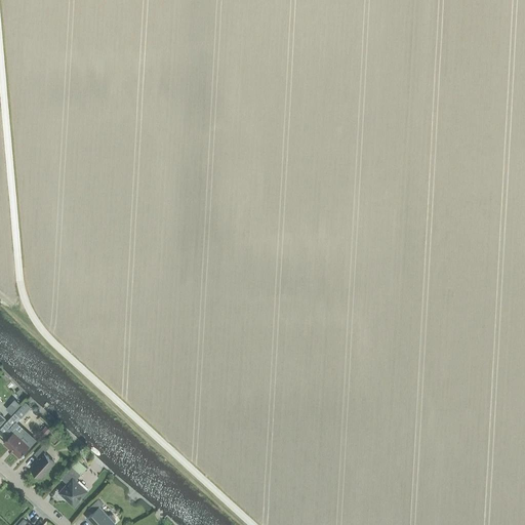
[(23,432),(14,425),(21,417),(14,412),(0,428),(0,432),(7,439),(3,443),(18,457),(28,447),(28,448),(32,443),(28,439),(25,442),(18,437),(23,432)]
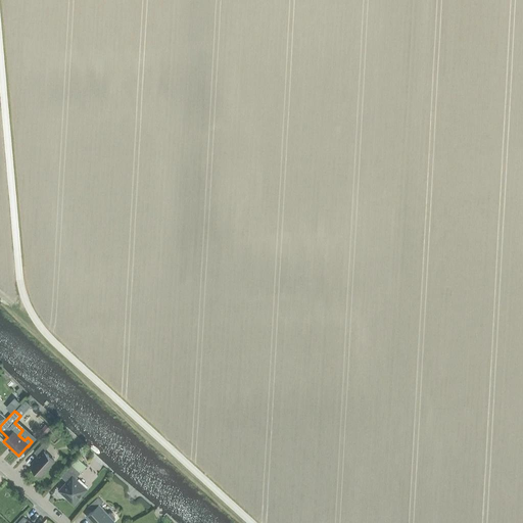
[(50,428),(46,424),(41,429),(45,433),(50,428)]
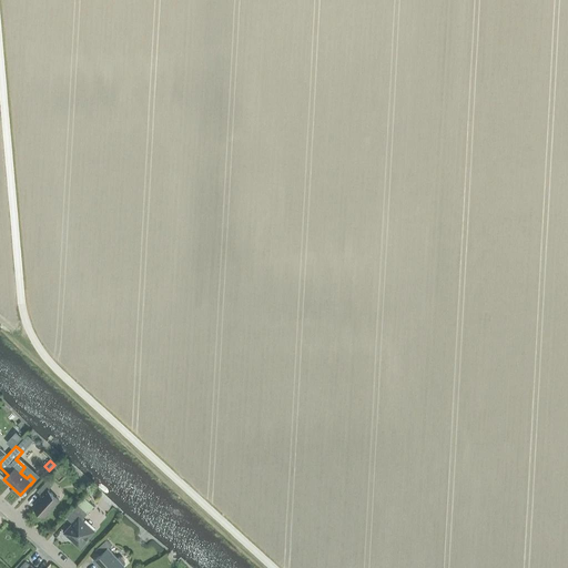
[(43,516),(58,500),(47,490),(51,485),(47,480),(37,492),(41,496),(32,506),(43,516)]
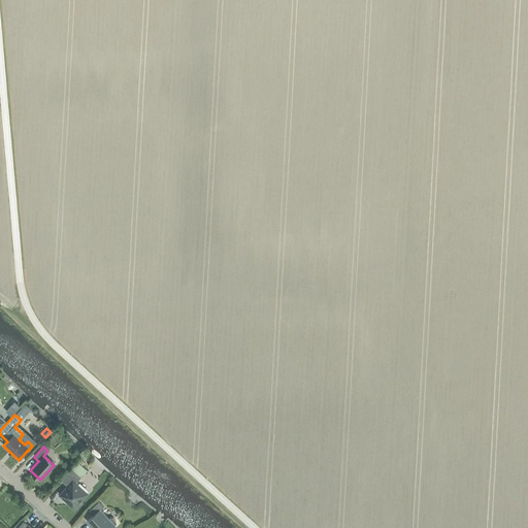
[(67,486),(59,495),(68,503),(67,504),(74,510),(79,503),(78,503),(88,494),(75,483),(80,476),(72,468),(61,481),(67,486)]
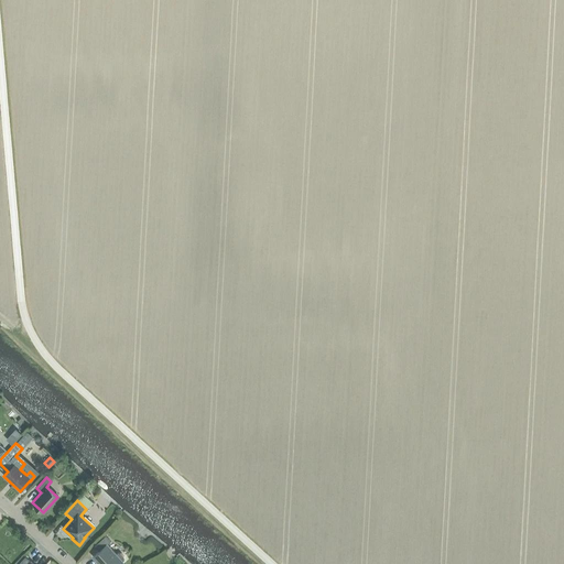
[(123,557),(120,553),(117,553),(108,543),(109,542),(105,537),(94,546),(98,551),(93,556),(98,563),(99,563),(100,563),(118,563),(123,560),(123,557)]
